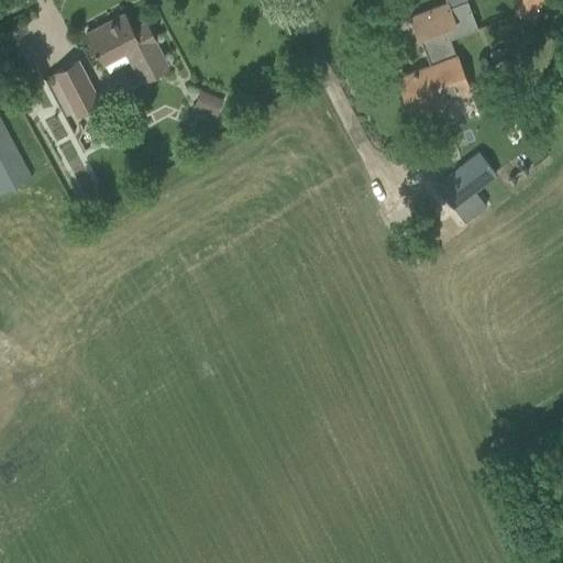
[(470,90),(449,39),(477,29),(466,0),(448,8),(446,3),(409,18),(418,37),(419,37),(430,66),(398,78),(411,112),(470,90)]
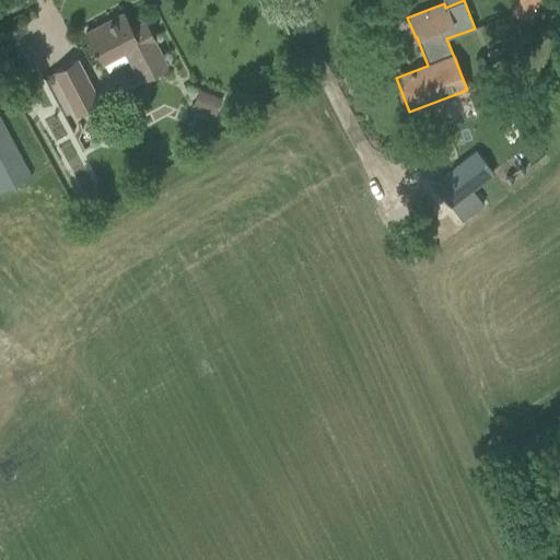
[(528,0),(516,0),(511,12),(531,22),(538,4),(528,0)]
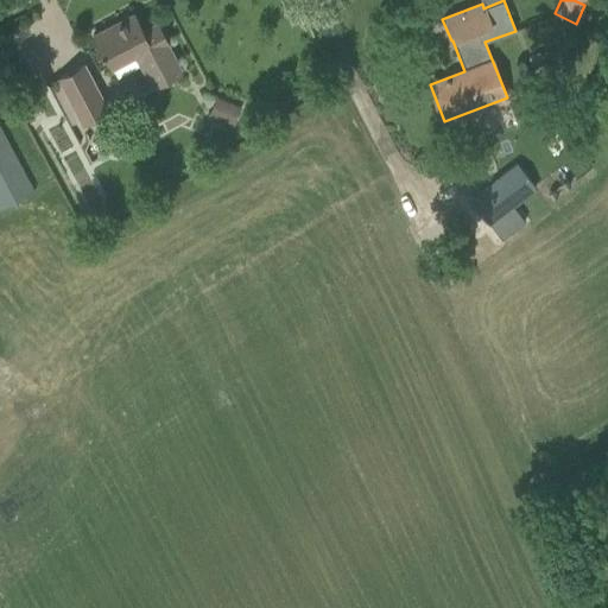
[(92,36),(102,56),(105,55),(111,68),(112,67),(118,77),(140,65),(152,88),(182,73),(168,45),(168,44),(157,23),(143,31),(135,18),(108,32),(106,29),(92,36)]
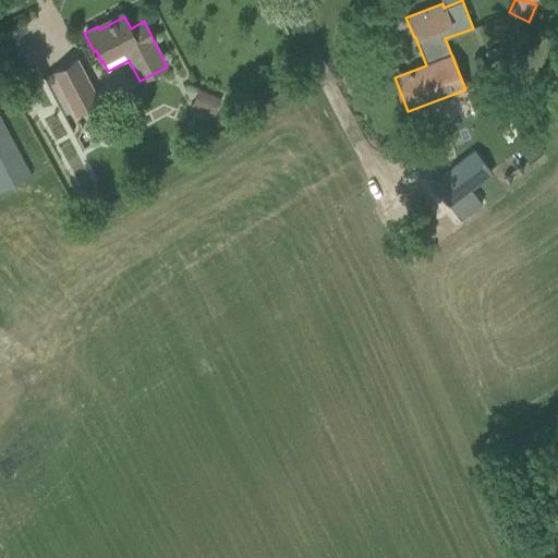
[(53,72),(75,114),(98,102),(76,60),(53,72)]
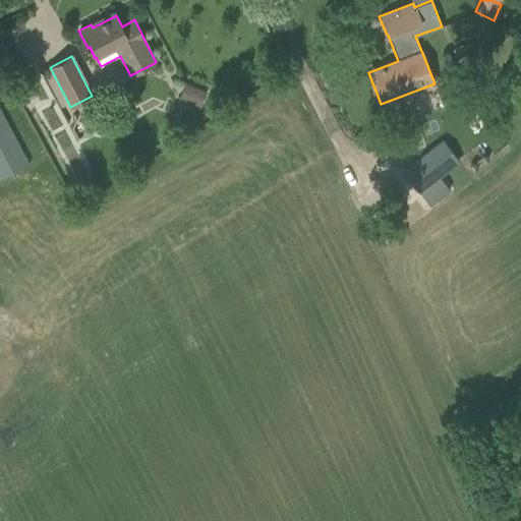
[(0,179),(29,165),(0,111),(0,179)]
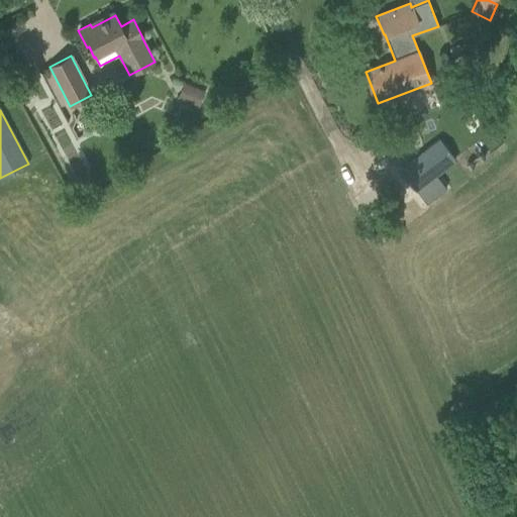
[(436,141),(399,170),(414,190),(453,161),(438,140),(436,141)]
